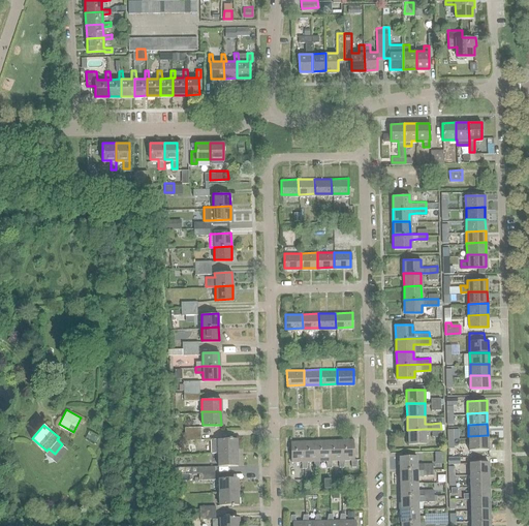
[(425,429),(407,430),(407,443),(426,442),(425,429)]
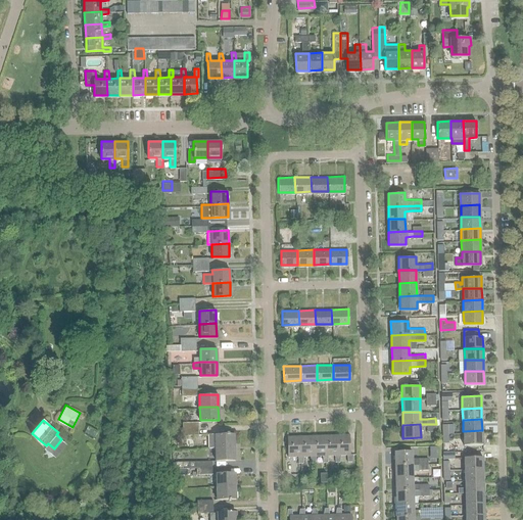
[(482,430),(463,431),(463,443),(482,442),(482,430)]
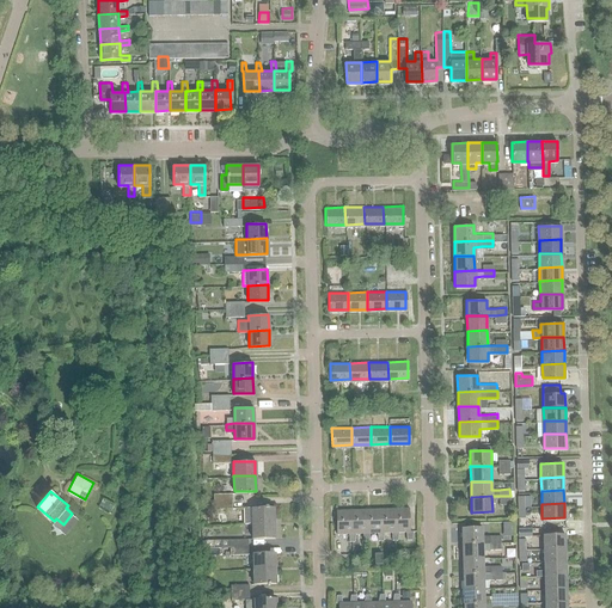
[(251,522),(251,523),(274,522),(273,507),(251,508),(251,505),(243,505),(243,522),(251,522)]
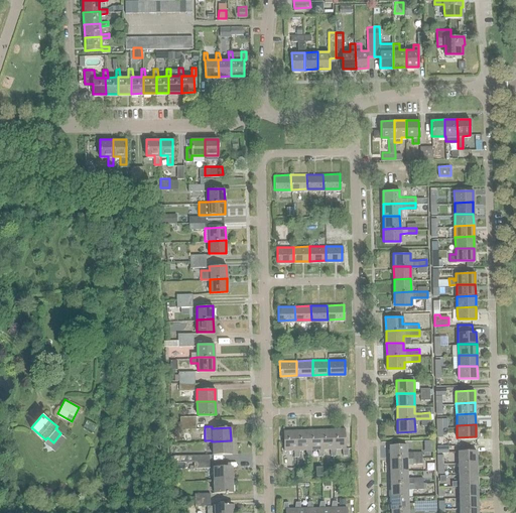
[(319,447),(324,447),(330,447),(330,455),(334,455),(336,447),(332,447),(332,427),(319,428),(319,447)]
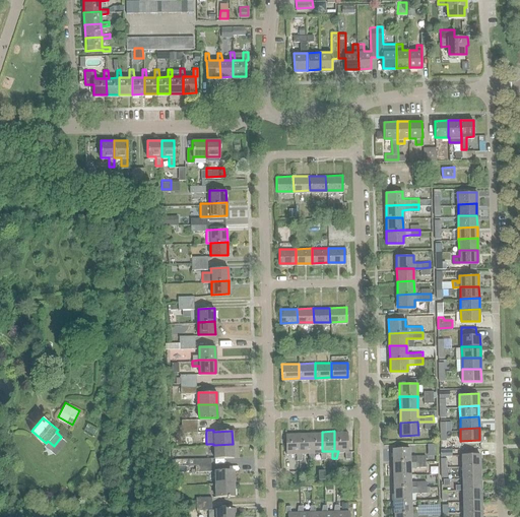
[(334,451),(338,451),(344,451),(344,457),(348,457),(350,449),(346,449),(346,431),(334,431),(334,451)]
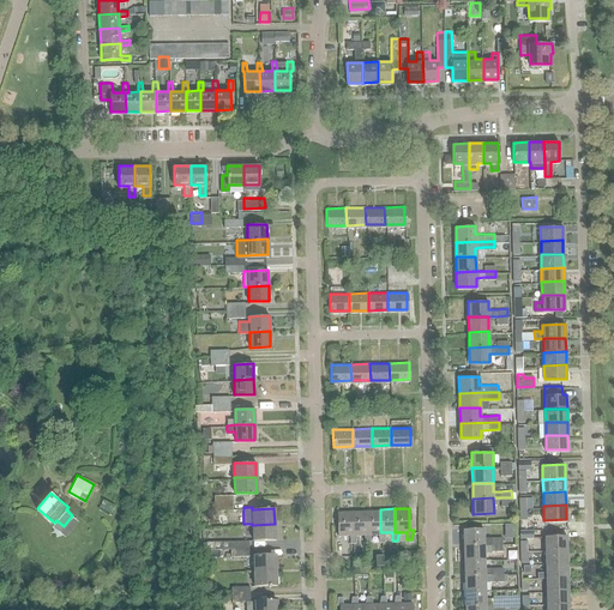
[(357,533),(351,533),(351,509),(337,509),(337,533),(349,533),(349,541),(354,541),(357,533)]
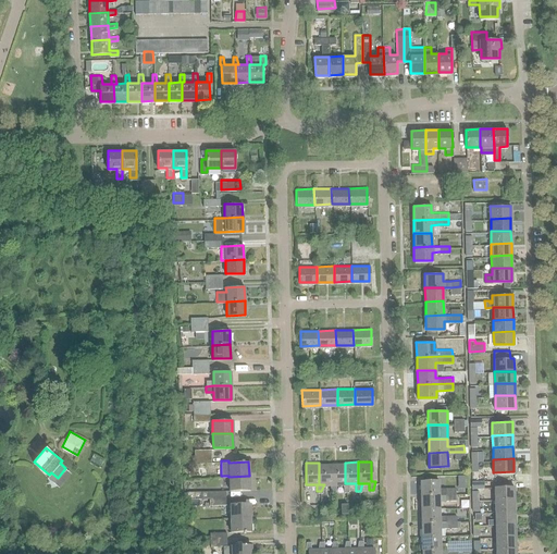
[(319,484),(324,484),(330,484),(330,491),(334,491),(335,483),(332,484),(332,463),(319,463),(319,484)]
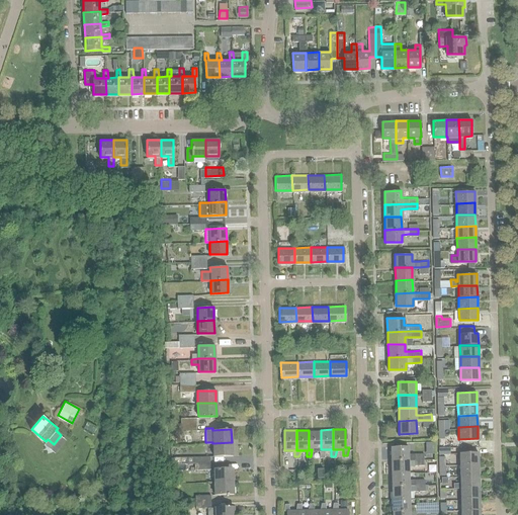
[(309,450),(312,449),(319,449),(319,456),(323,456),(325,449),(321,449),(321,430),(309,430),(309,450)]
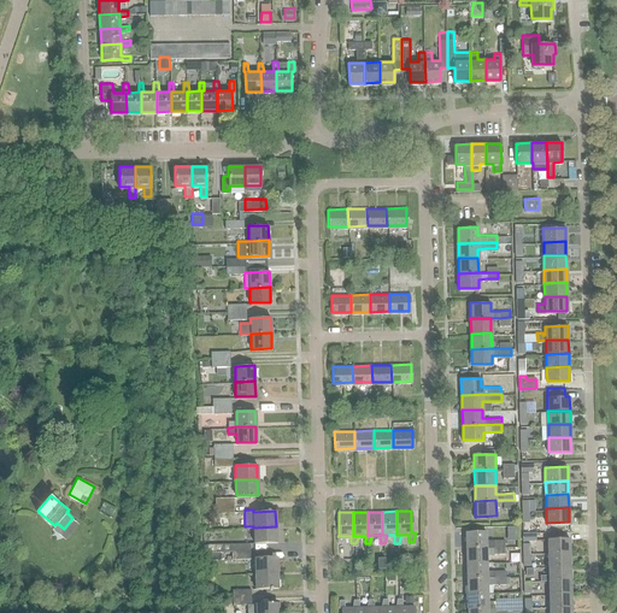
[(276,526),(253,528),(253,542),(276,541),(276,526)]
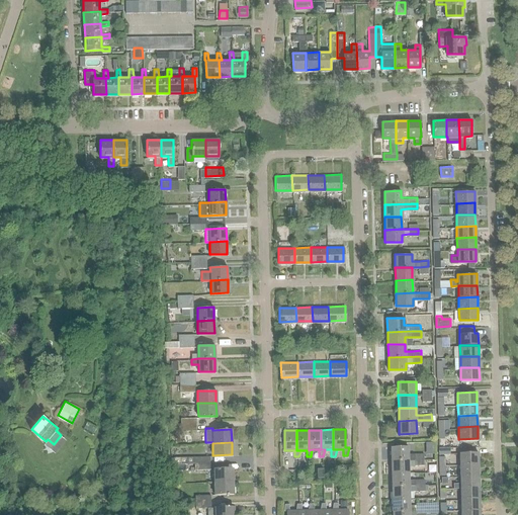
[(424,452),(414,453),(409,453),(408,445),(391,446),(392,459),(415,458),(424,458),(434,458),(434,452),(424,452)]
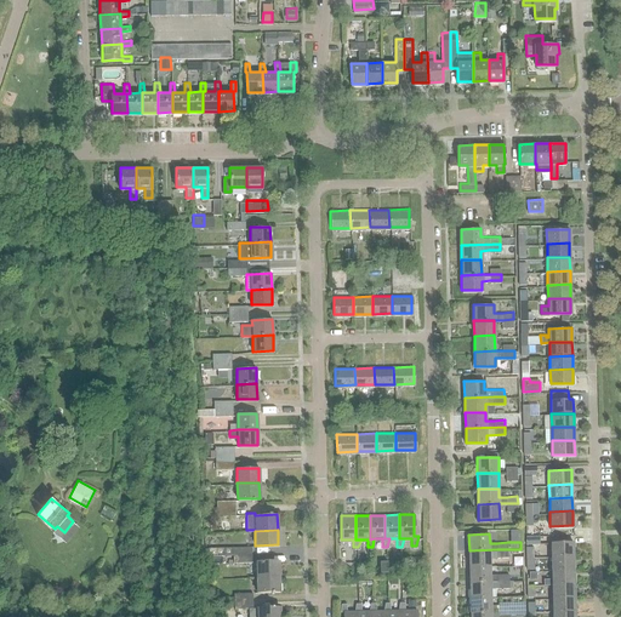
[(551,542),(551,556),(574,555),(573,541),(551,542)]
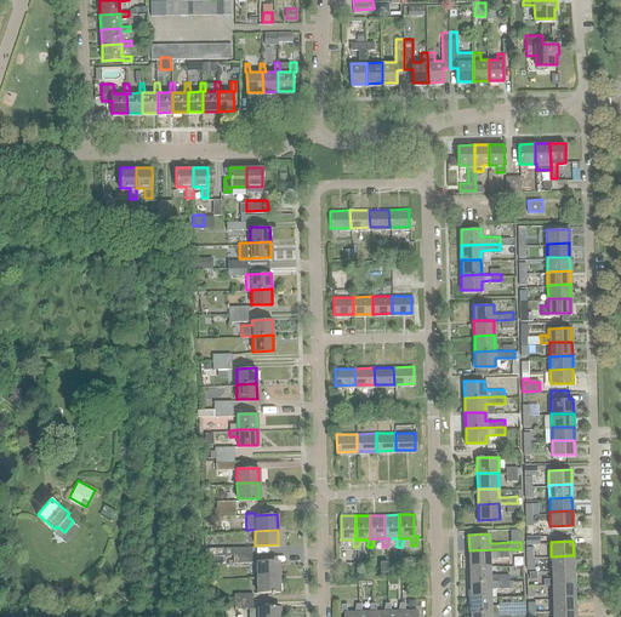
[(508,549),(497,549),(469,550),(469,565),(490,565),(490,556),(508,556),(508,549)]
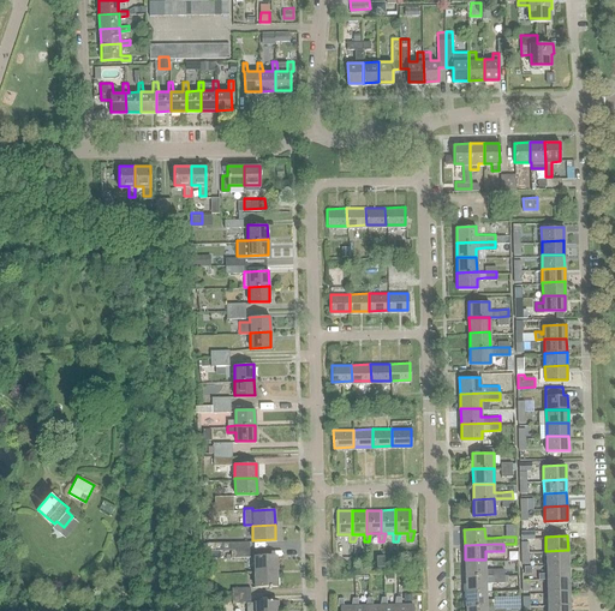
[(568,550),(545,551),(545,564),(568,563),(568,550)]
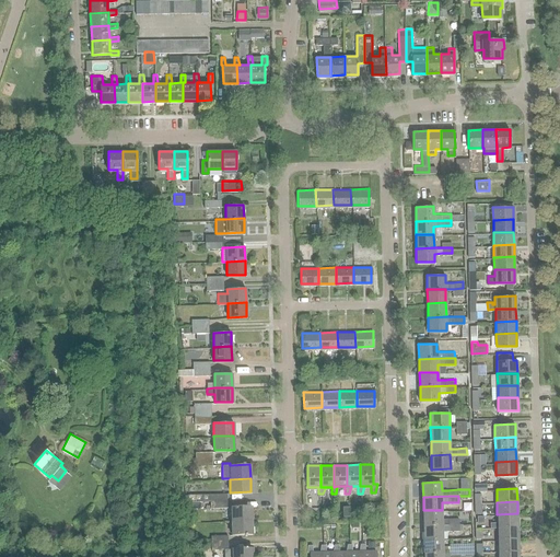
[(231,507),(231,520),(252,520),(252,506),(231,507)]
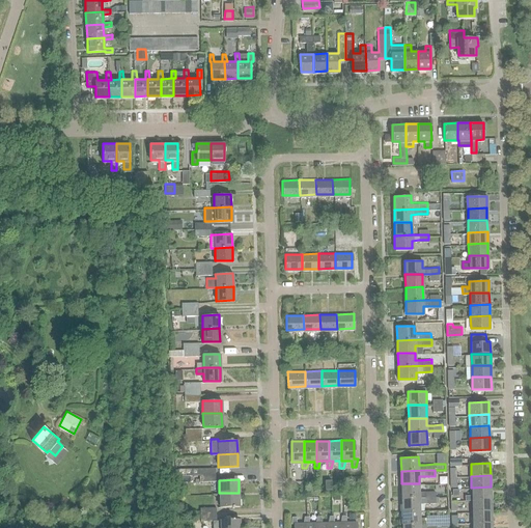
[(419,491),(419,483),(401,483),(401,497),(419,497),(425,496),(425,491),(419,491)]
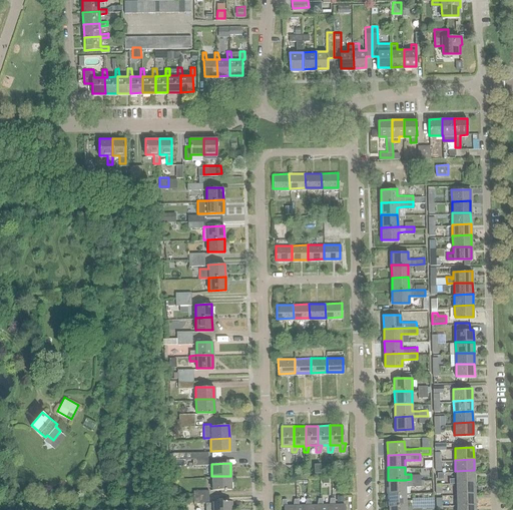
[(474,470),(455,471),(456,477),(449,477),(449,482),(456,482),(474,482),(474,470)]
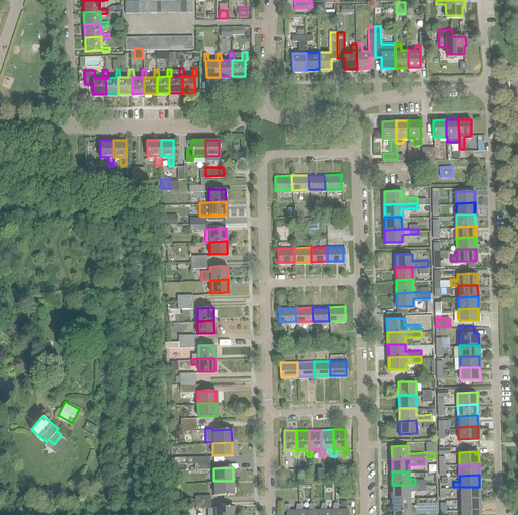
[(233,481),(213,481),(214,494),(233,493),(233,481)]
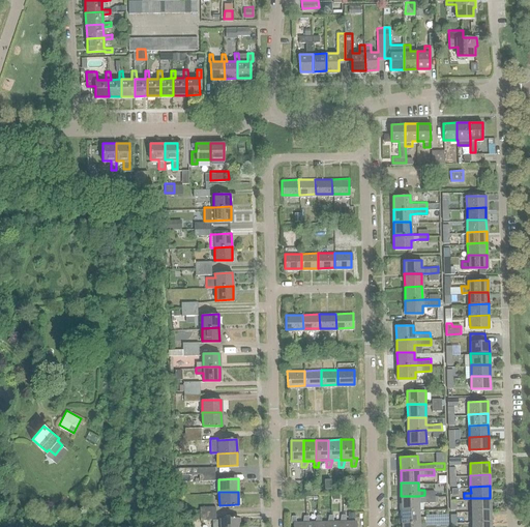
[(424,495),(418,496),(401,496),(401,509),(418,508),(418,501),(424,500),(424,501),(435,501),(435,495),(424,495)]
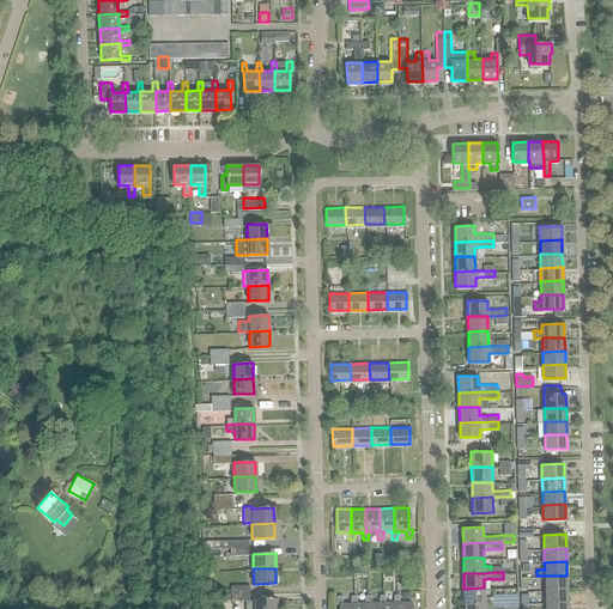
[(566,576),(545,576),(545,589),(568,589),(566,576)]
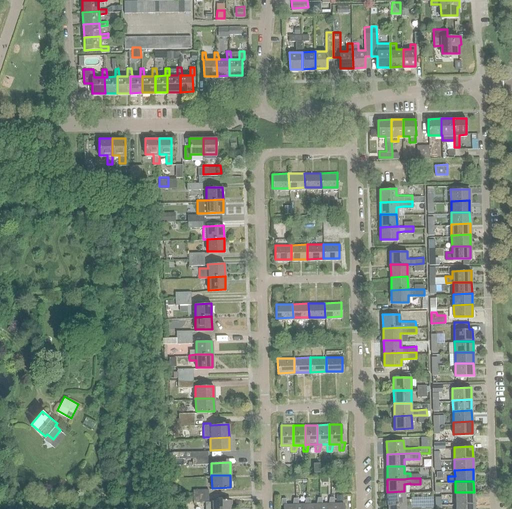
[(411,504),(420,504),(433,503),(432,495),(420,496),(420,498),(411,498),(405,498),(404,491),(387,492),(388,504),(405,504),(411,504)]
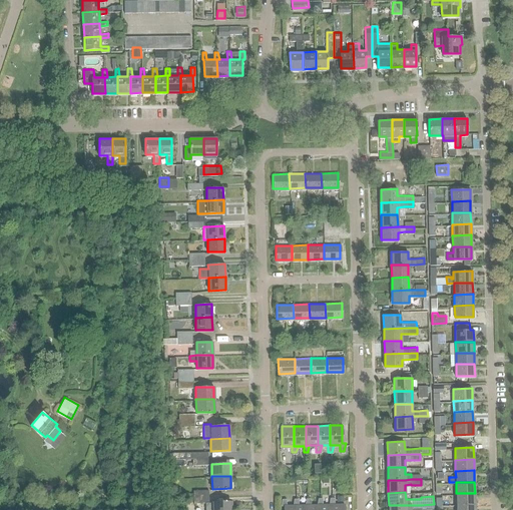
[(475,493),(456,493),(456,505),(475,504),(475,493)]
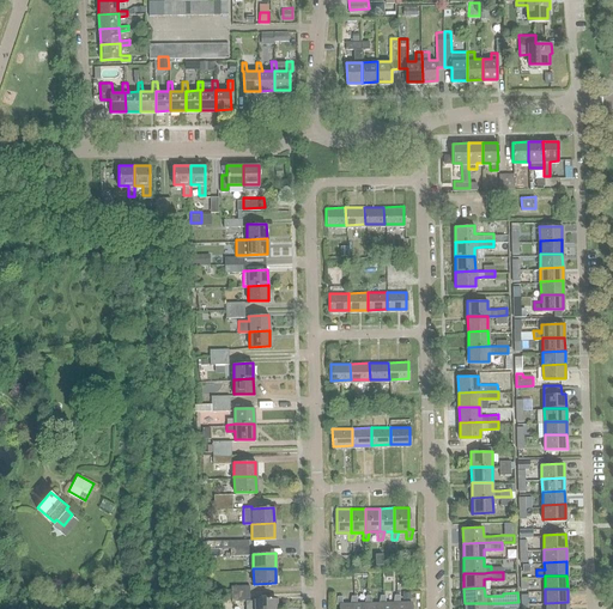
[(395,592),(394,601),(398,601),(398,608),(412,608),(412,601),(401,601),(401,592),(395,592)]
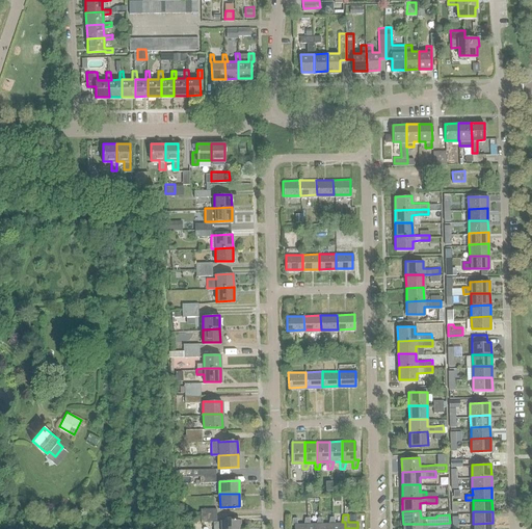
[(294,528),(308,528),(308,523),(304,523),(297,523),(297,516),(293,516),(292,524),(295,524),(294,528)]
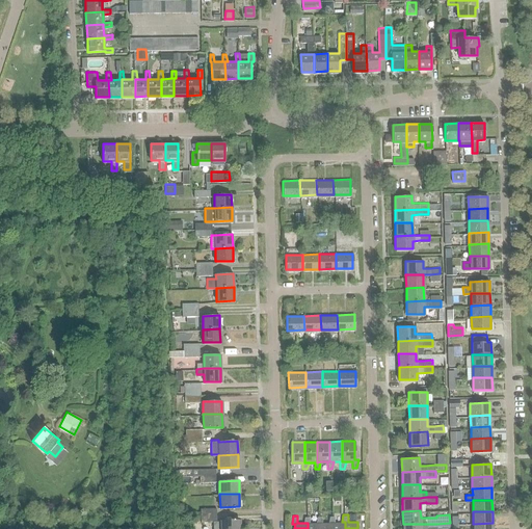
[(306,516),(304,523),(308,523),(308,528),(320,528),(320,522),(317,522),(311,523),(311,516),(306,516)]
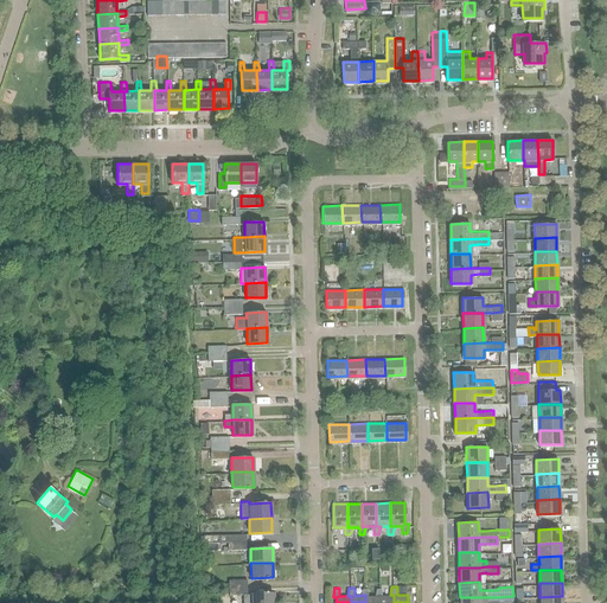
[(365,595),(365,602),(379,602),(379,595),(376,595),(369,595),(369,588),(363,588),(362,595),(365,595)]
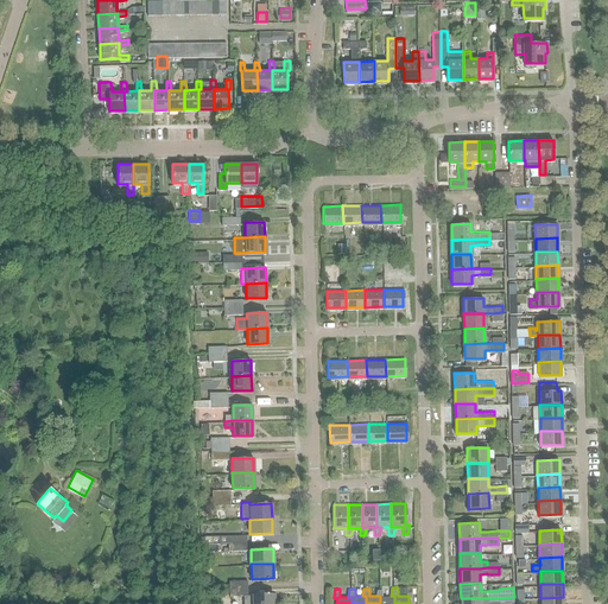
[(380,603),(394,603),(394,596),(391,596),(382,596),(382,589),(378,589),(377,596),(380,596),(380,603)]
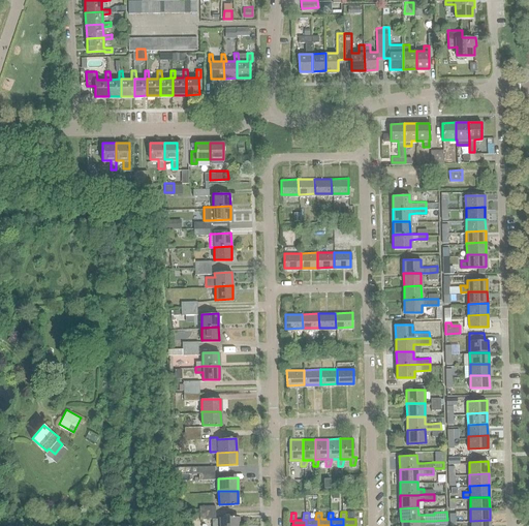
[(238,525),(238,517),(219,517),(215,518),(212,518),(211,525),(238,525)]
